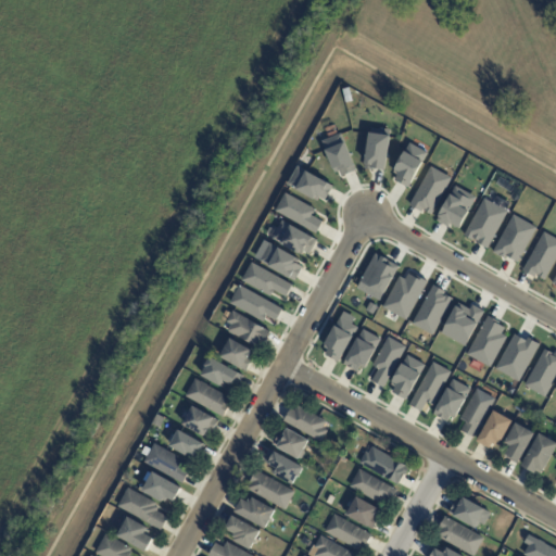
[(390,129),(389,136),(390,136),(384,171),(373,168),(371,171),(363,169),(369,133),(370,134),(371,128),(377,129),(379,128),(390,129)]
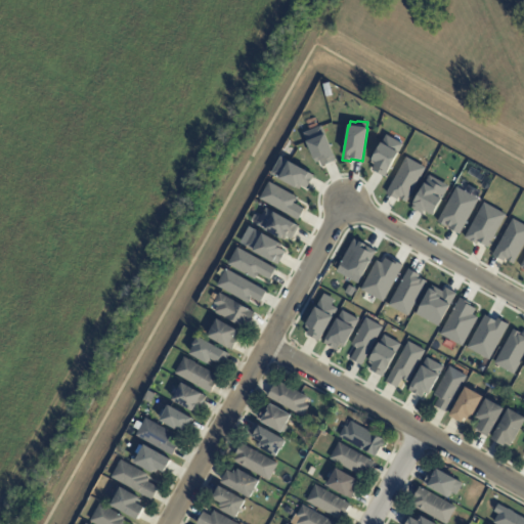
[(321,125),(336,161),(321,166),(319,161),(315,163),(303,133),(321,125)]
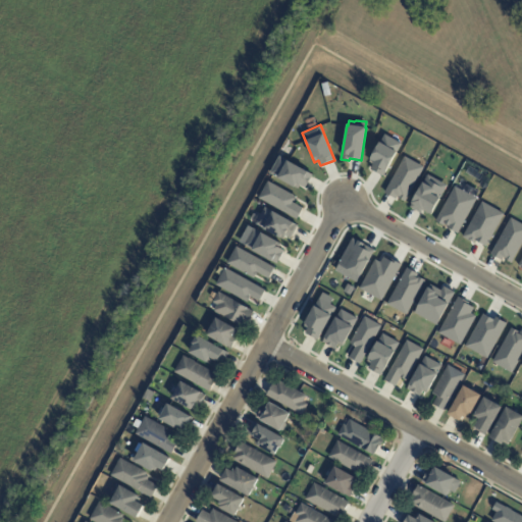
[(384,135),(369,162),(373,164),(370,169),(382,176),(401,144),(384,135)]
